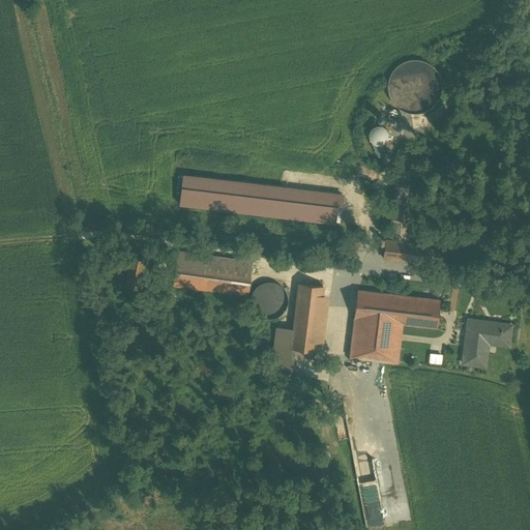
[(427,111),(431,77),(425,76),(425,70),(420,69),(421,62),(411,61),(410,71),(403,70),(399,108),(427,111)]
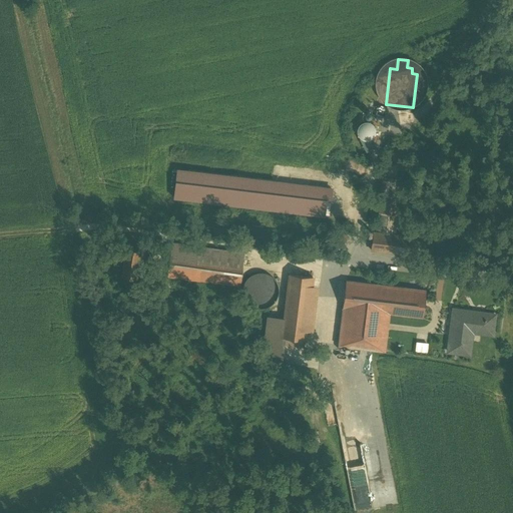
[(362,127),(371,140),(383,132),(374,119),(362,127)]
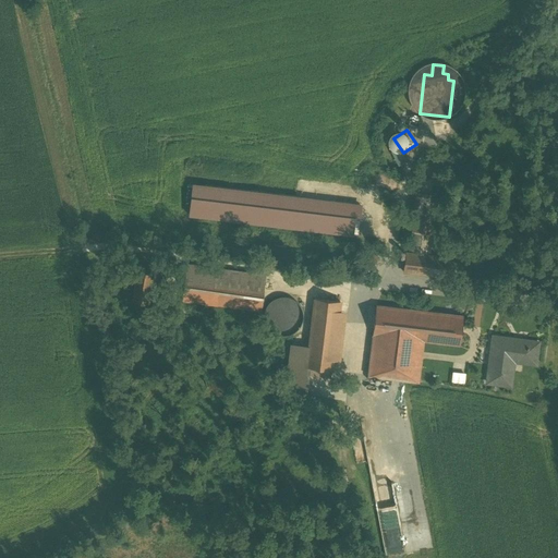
[(436,195),(417,193),(410,253),(429,255),(436,195)]
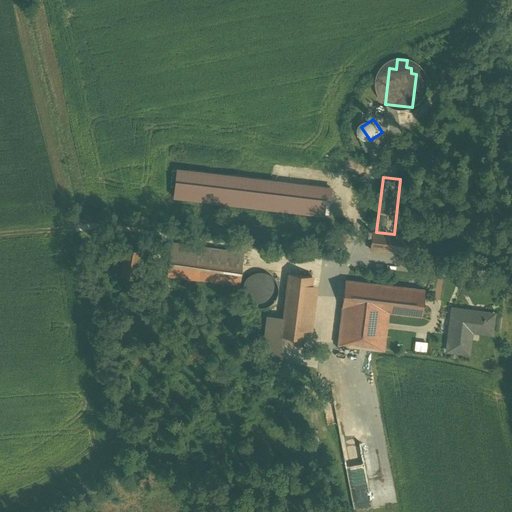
[(376,232),(372,232),(370,250),(422,256),(424,238),(394,234),(376,232)]
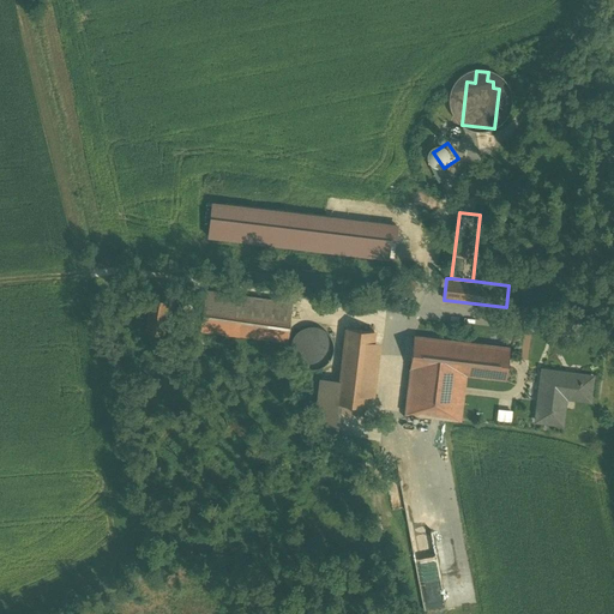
[(293,305),(206,292),(200,331),(288,343),(293,305)]
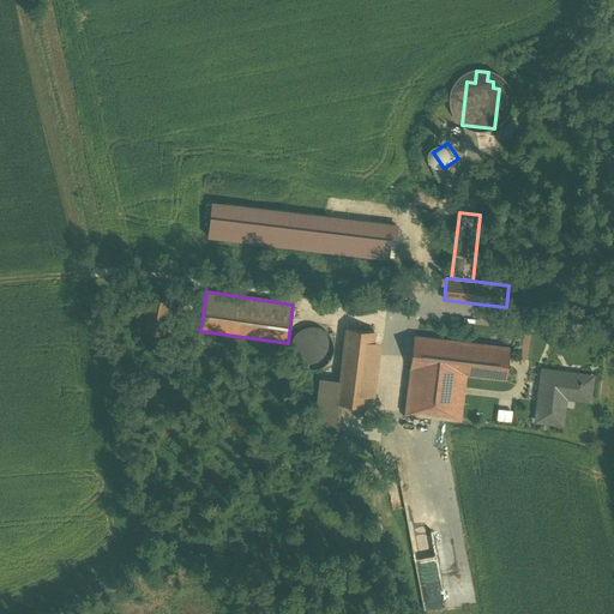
[(169,301),(151,299),(145,332),(164,335),(169,301)]
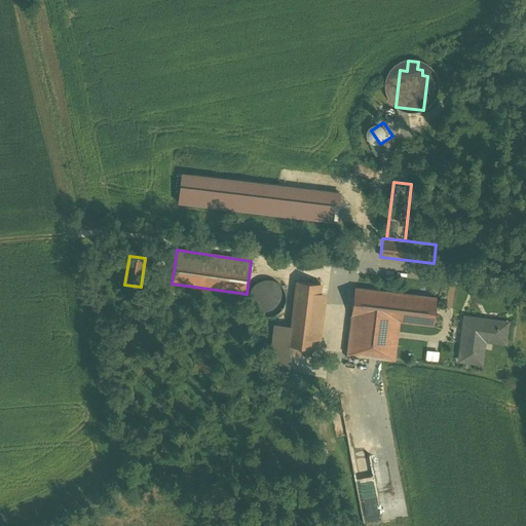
[(273,280),(269,279),(266,279),(264,280),(261,280),(259,282),(257,283),(255,285),(253,287),(251,289),(250,291),(250,293),(249,295),(249,299),(249,302),(250,304),(251,306),(252,308),(254,311),(256,313),(258,314),(260,315),(262,316),(265,316),(268,317),(271,316),(273,315),(275,315),(277,314),(278,313),(279,312),(282,310),(284,308),(285,305),(286,303),(286,301),(286,298),(286,295),(285,293),(285,291),(283,289),(280,286),(279,285),(277,284),(275,282),(273,280)]
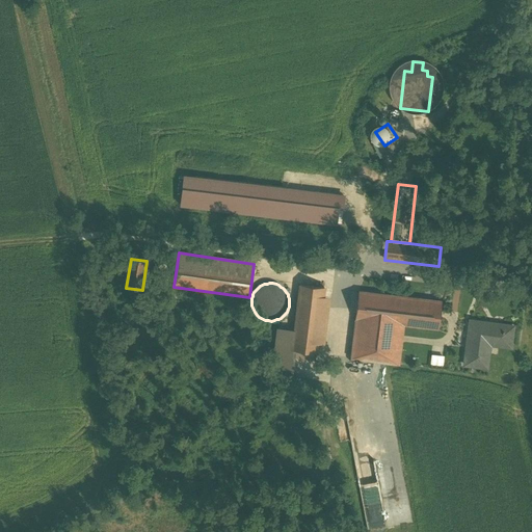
[(324,288),(300,285),(298,303),(322,307),(324,288)]
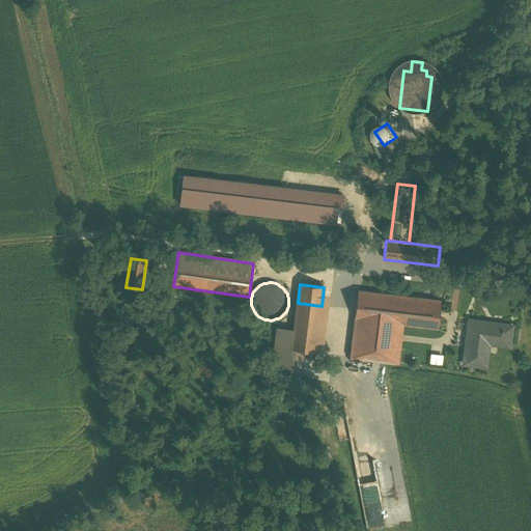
[(441,301),(358,291),(350,359),(398,364),(400,346),(399,346),(400,340),(399,340),(401,325),(438,329),(441,301)]
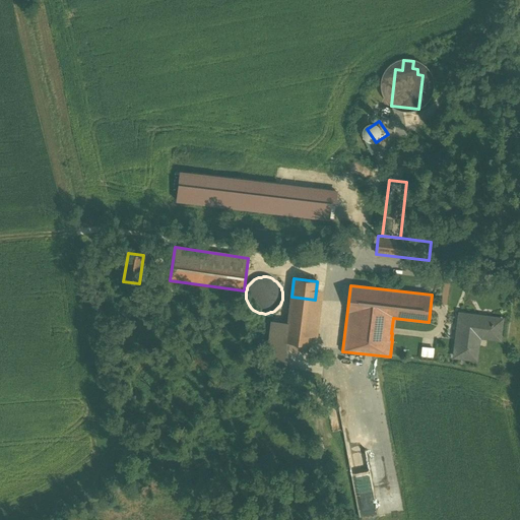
[(480,316),(461,314),(458,336),(457,336),(454,356),(475,360),(478,337),(499,339),(502,319),(501,319),(501,320),(479,318),(480,316)]
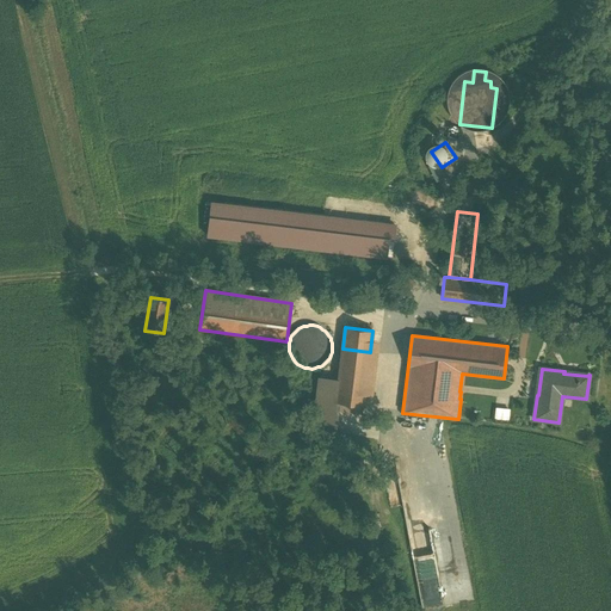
[(339,380),(319,377),(310,433),(335,434),(339,411),(362,414),(363,406),(335,402),(339,380)]
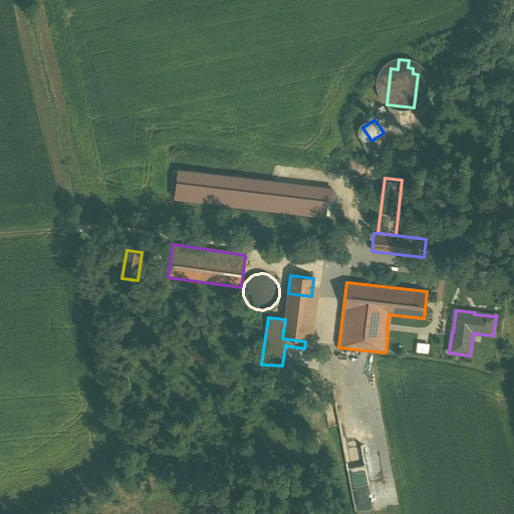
[(307,322),(285,319),(282,338),(305,341),(307,322)]
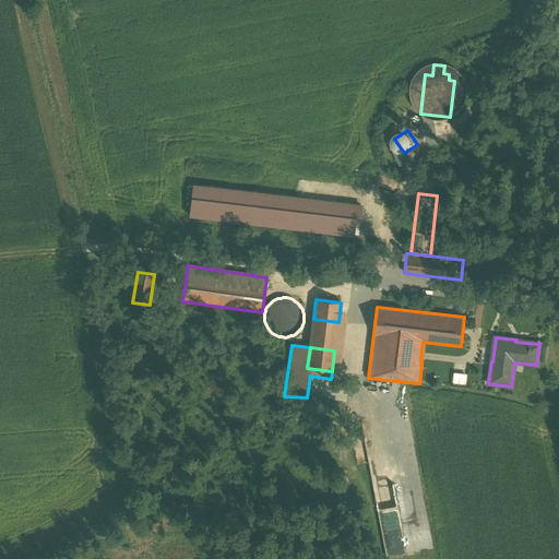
[(466,375),(453,373),(452,383),(465,384),(466,375)]
